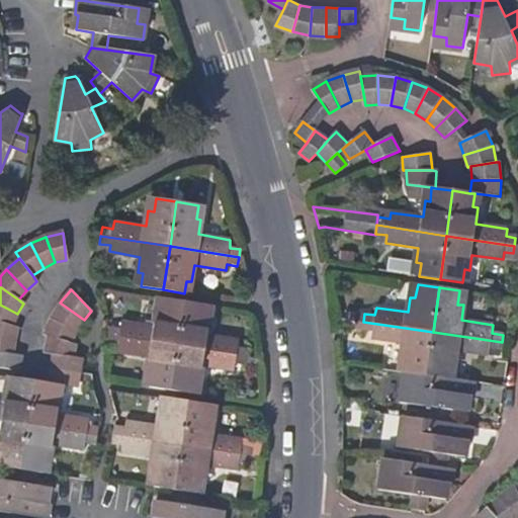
[(110,336),(179,347),(186,303),(165,299),(163,313),(158,313),(156,327),(122,322),(121,330),(112,328),(110,336)]
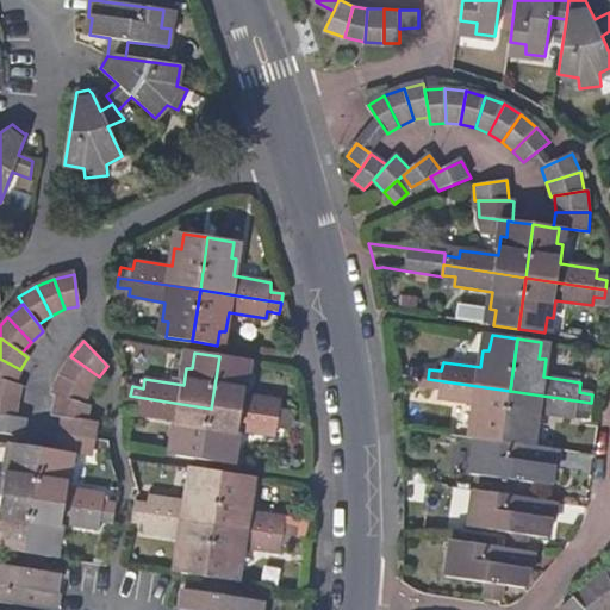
[(99,377),(70,356),(58,374),(91,390),(99,377)]
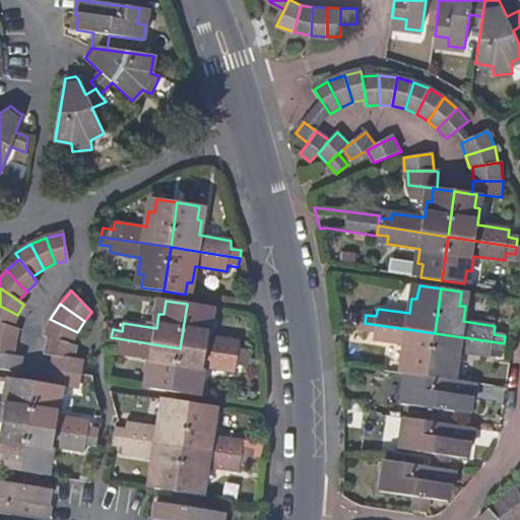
[(180,348),(249,359),(250,352),(241,350),(242,342),(209,337),(211,322),(207,321),(209,307),(187,304),(180,348)]
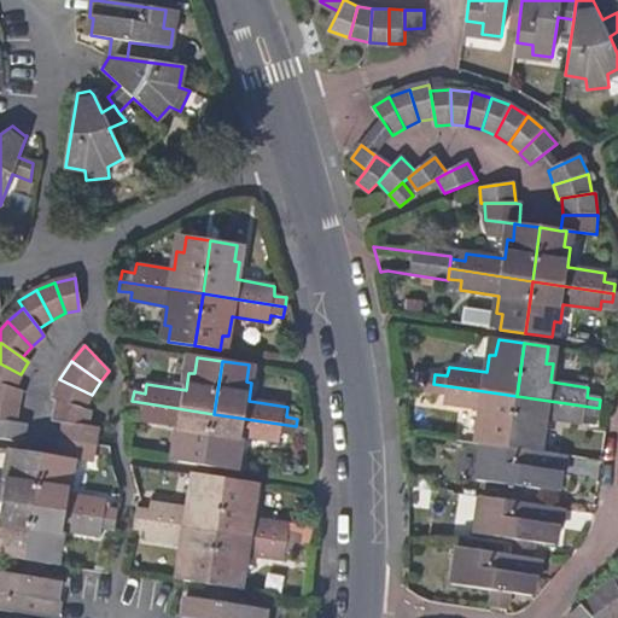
[(21,374),(0,363),(0,384),(15,389),(21,374)]
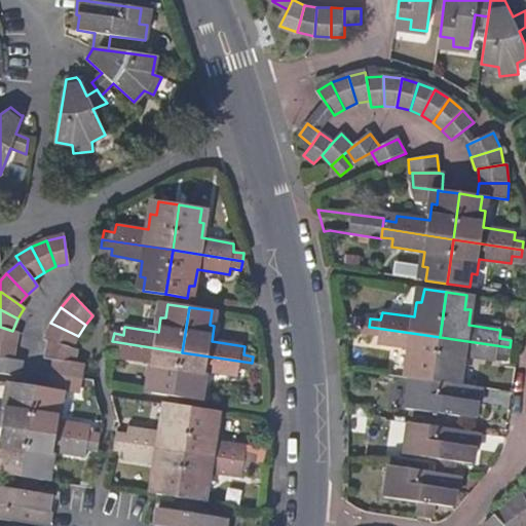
[(45,339),(48,341),(72,348),(78,336),(50,323),(45,339)]
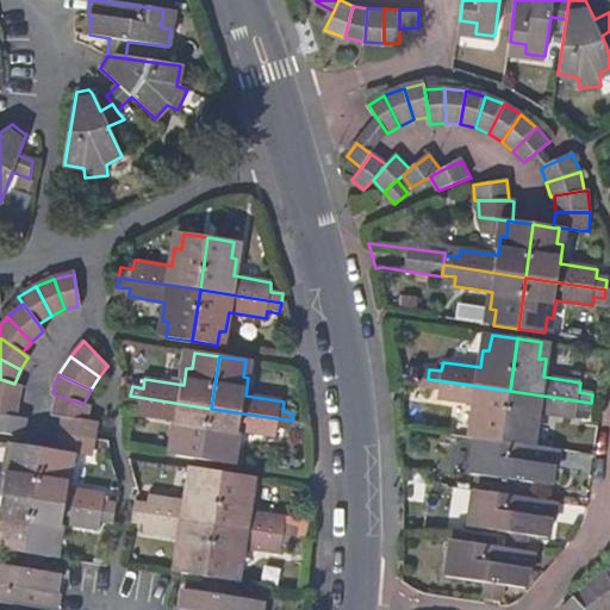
[(20,386),(14,384),(0,379),(0,397),(17,400),(20,386)]
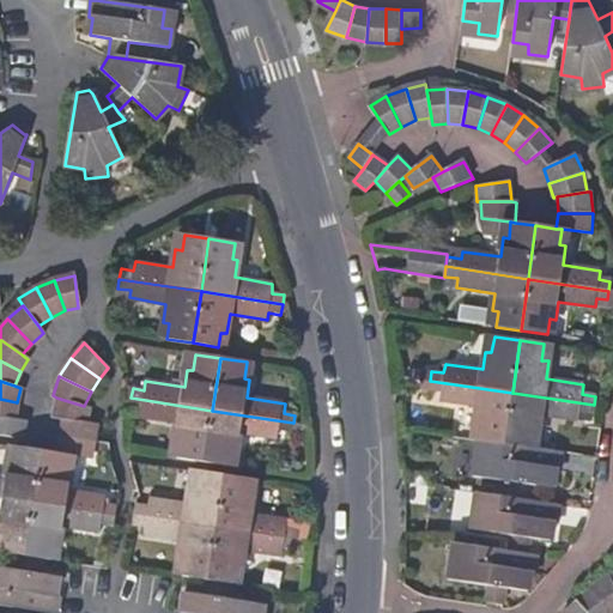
[(504,444),(513,393),(430,381),(428,390),(441,392),(439,400),(477,406),(474,425),(481,425),(479,441),(489,442),(504,444)]
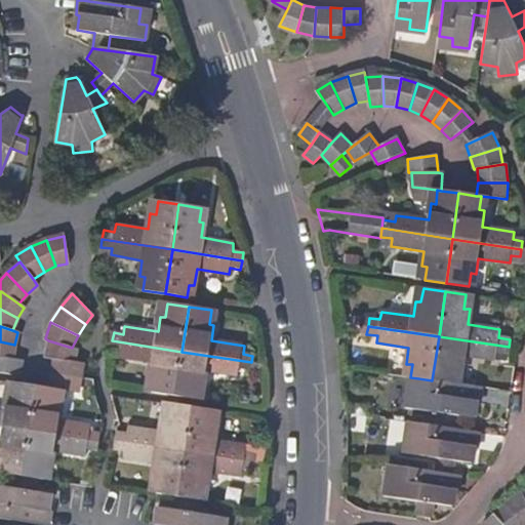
[(509,347),(439,336),(432,380),(452,384),(454,371),(460,372),(463,356),(495,361),(496,354),(508,355),(509,347)]
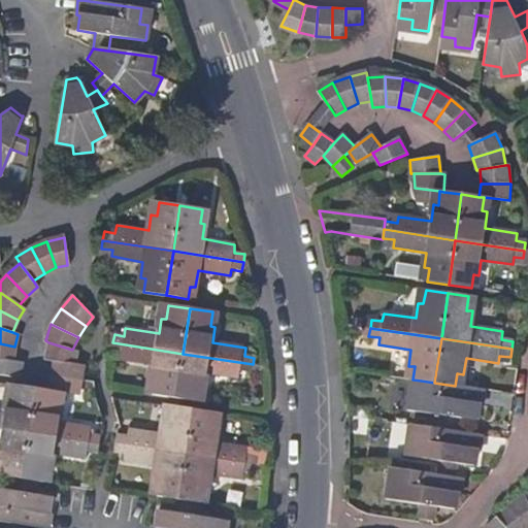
[(44,359),(54,361),(74,364),(76,352),(72,350),(48,342),(44,359)]
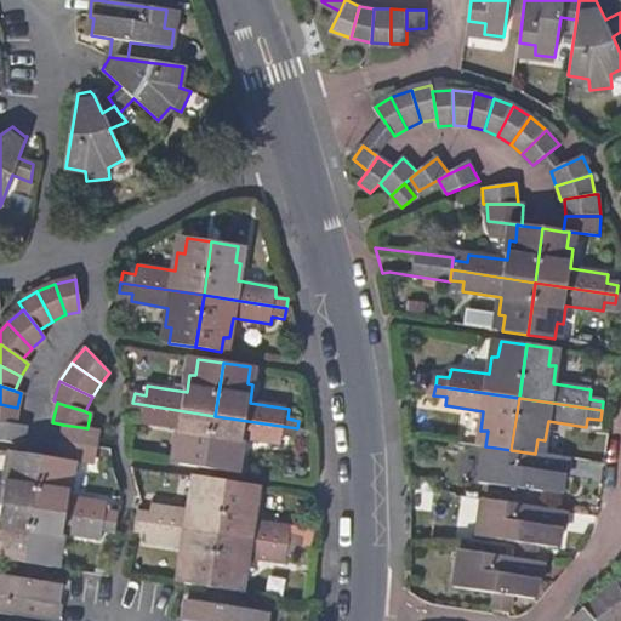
[(206,468),(215,416),(132,403),(131,414),(142,415),(142,422),(181,428),(177,449),(183,449),(181,465),(206,468)]
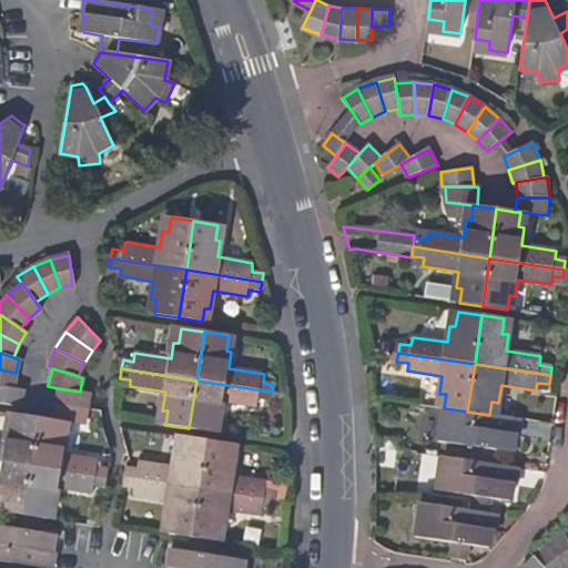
[(0,386),(14,388),(16,373),(0,369),(0,386)]
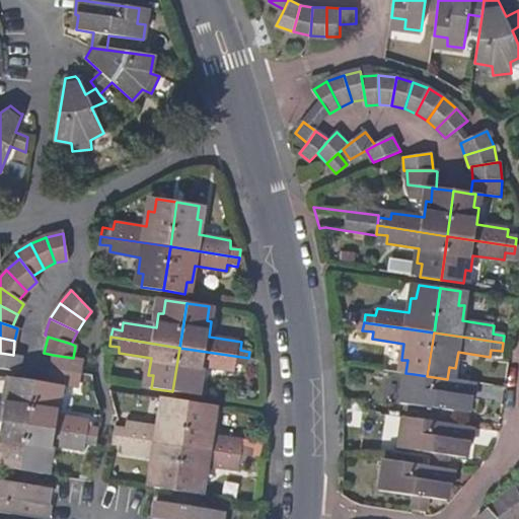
[(179,348),(172,391),(195,395),(197,382),(201,383),(204,367),(236,372),(237,366),(247,367),(248,358),(179,348)]
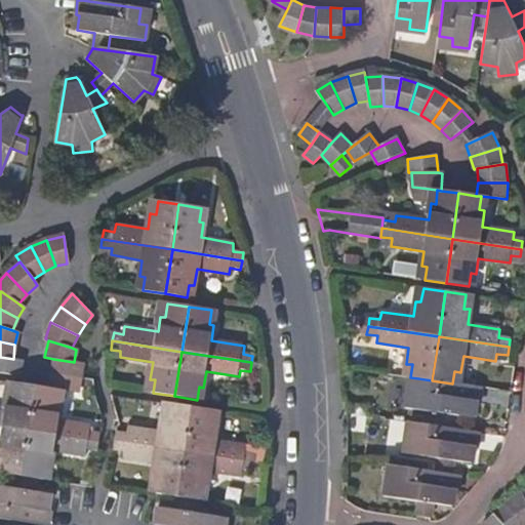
[(13,359),(0,357),(0,372),(19,375),(21,360),(13,359)]
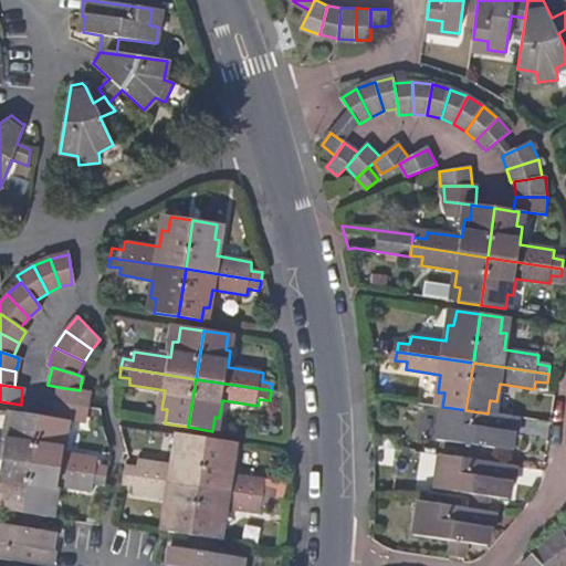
[(58,387),(55,402),(86,407),(88,392),(80,390),(58,387)]
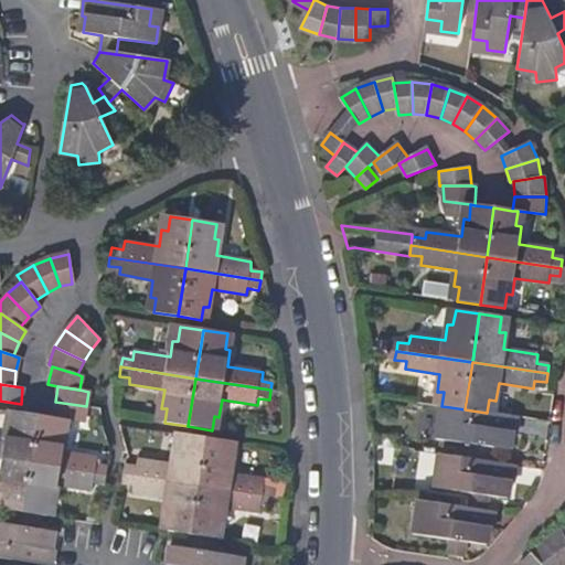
[(86,406),(55,402),(53,417),(62,418),(84,423),(86,406)]
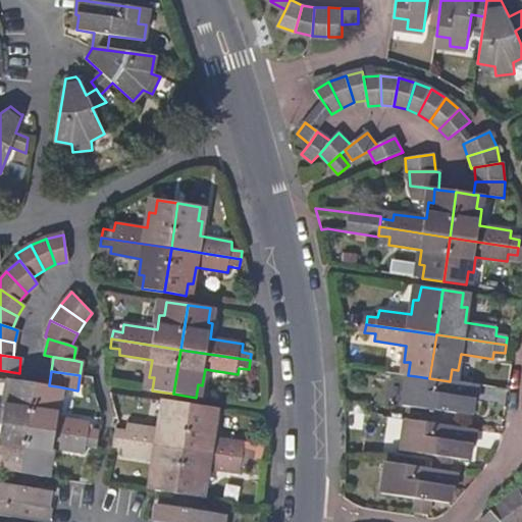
[(450,381),(429,378),(416,376),(414,390),(406,389),(404,405),(436,410),(435,424),(449,426),(452,412),(470,414),(472,401),(474,401),(477,385),(450,381)]
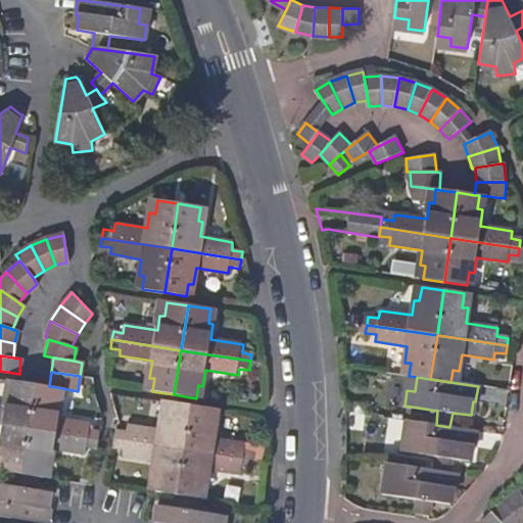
[(0,425),(27,430),(34,384),(13,381),(11,395),(7,395),(4,411),(0,410),(0,425)]
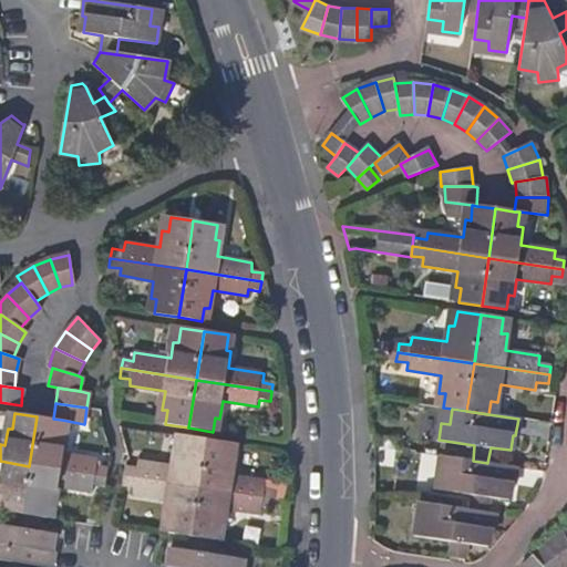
[(62,420),(53,419),(37,416),(29,466),(105,478),(106,468),(96,467),(98,461),(62,454),(63,437),(59,436),(62,420)]
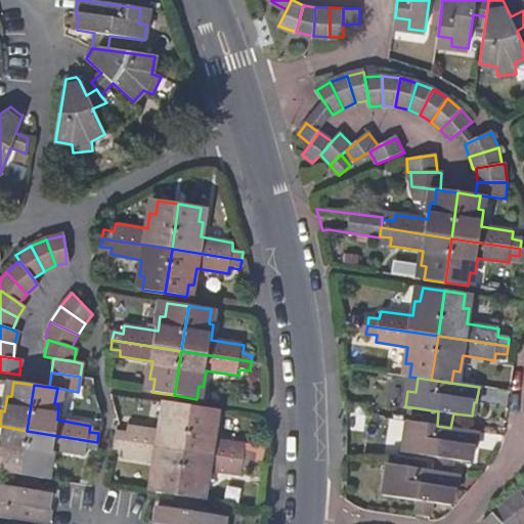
[(115,431),(114,441),(184,451),(191,405),(171,402),(169,418),(164,417),(161,432),(126,427),(125,433),(115,431)]
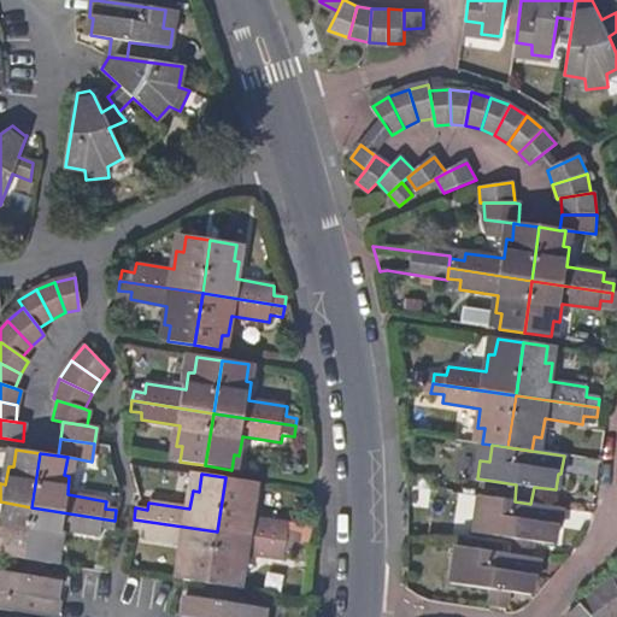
[(225,477),(217,532),(298,545),(299,534),(288,533),(288,526),(251,519),(254,501),(247,500),(251,481),(225,477)]
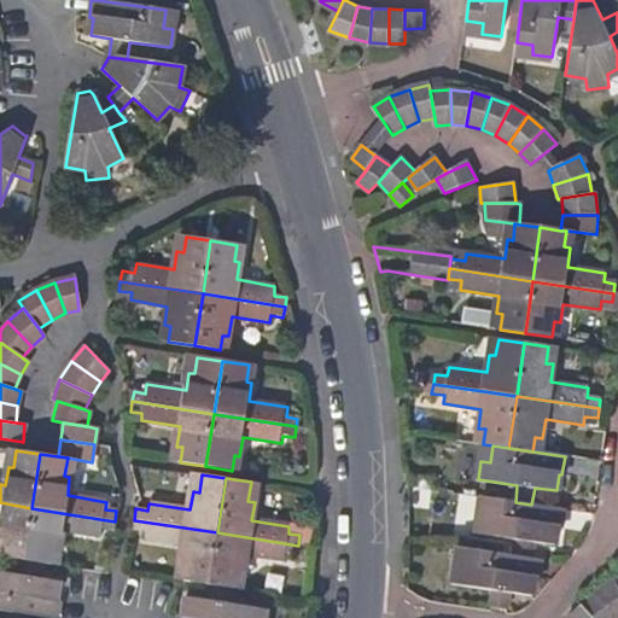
[(563,509),(531,505),(516,502),(489,499),(487,516),(477,514),(474,532),(514,538),(513,557),(530,559),(532,542),(554,544),(563,509)]
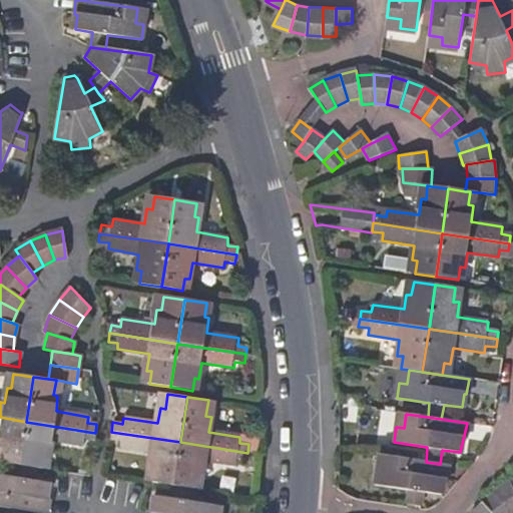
[(0,461),(17,464),(20,465),(26,422),(0,417),(0,448),(1,448),(0,452),(0,461)]
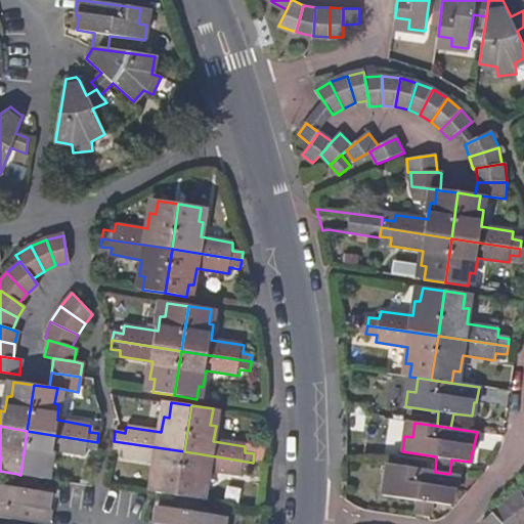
[(20,475),(33,477),(43,478),(44,466),(50,466),(52,450),(85,455),(86,449),(96,450),(97,442),(27,431),(20,475)]
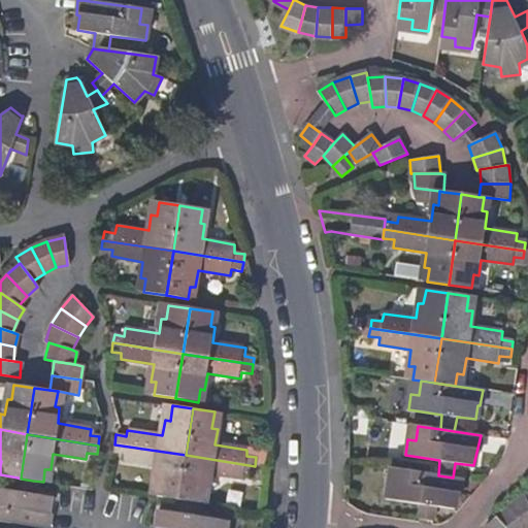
[(157,496),(178,499),(186,455),(114,444),(113,452),(123,454),(123,459),(157,465),(154,482),(159,483),(157,496)]
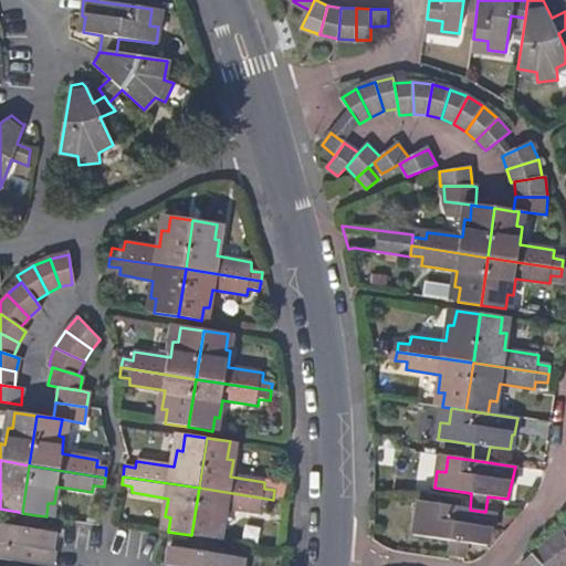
[(191,535),(208,538),(215,540),(216,525),(222,525),(224,507),(260,514),(261,507),(272,509),(273,500),(199,488),(191,535)]
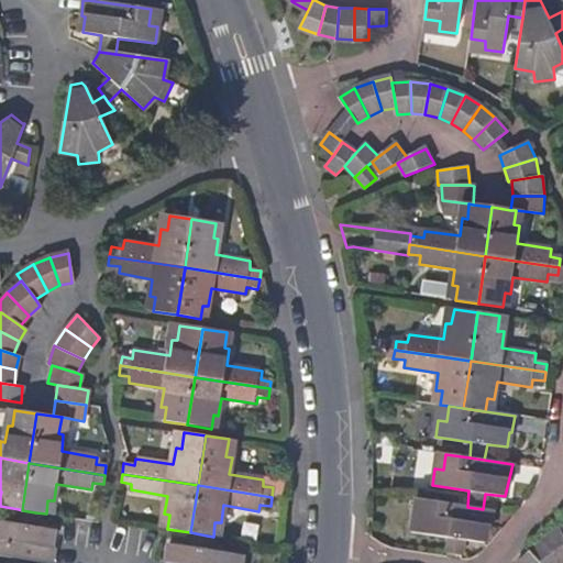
[(483,509),(467,507),(426,500),(423,516),(416,515),(414,531),(449,538),(446,553),(462,555),(465,540),(485,543),(486,541),(487,527),(490,527),(493,510),(483,509)]
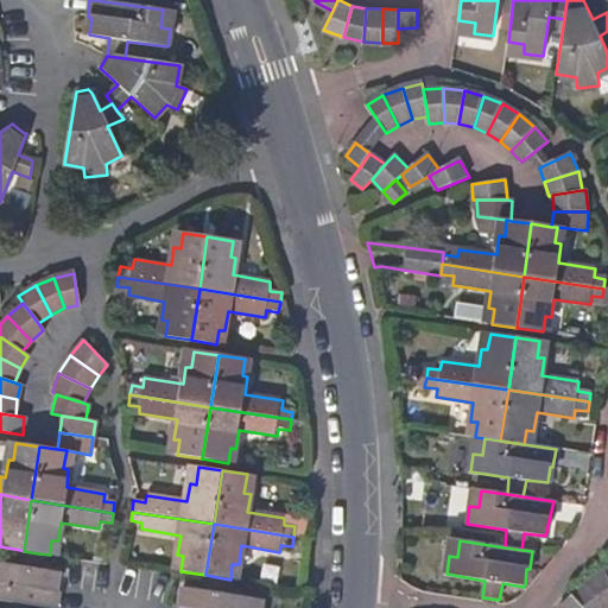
[(36,570),(38,553),(24,551),(20,550),(18,567),(0,563),(0,600),(8,602),(26,605),(49,607),(55,607),(57,593),(55,591),(57,574),(36,570)]
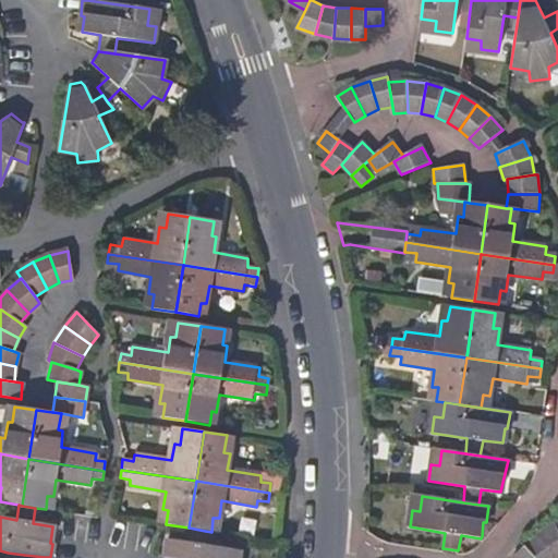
[(161,557),(238,557),(239,553),(203,546),(205,531),(189,528),(185,543),(168,541),(165,557),(161,556),(161,557)]
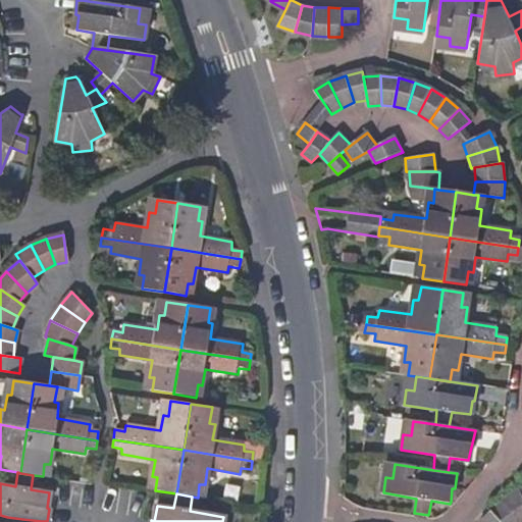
[(518,521),(521,521),(521,498),(520,493),(504,501),(518,521)]
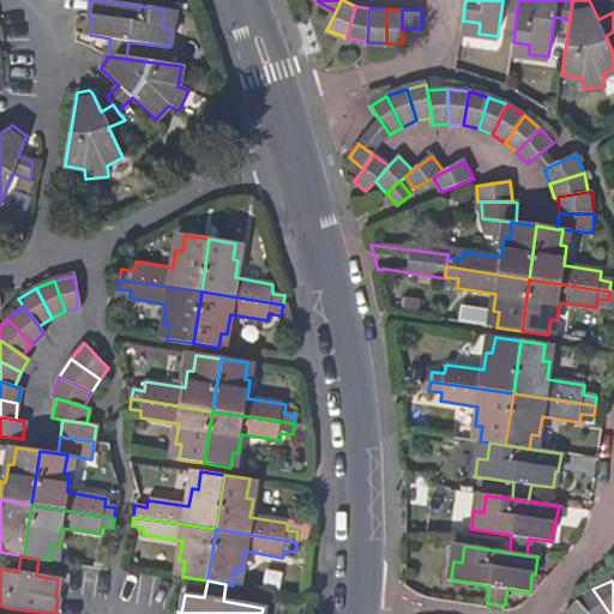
[(609,613),(593,589),(578,602),(588,613),(609,613)]
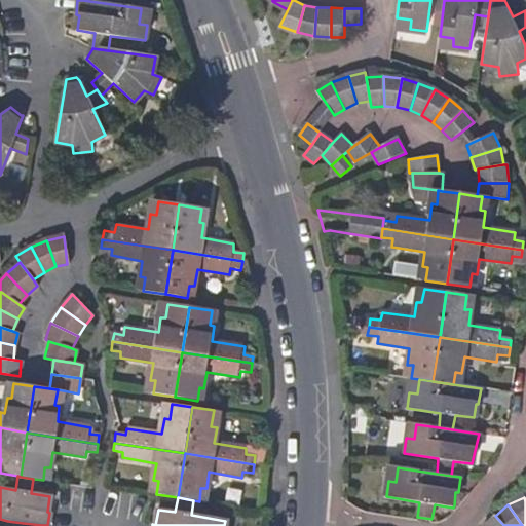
[(503,525),(495,516),(484,525),(503,525)]
